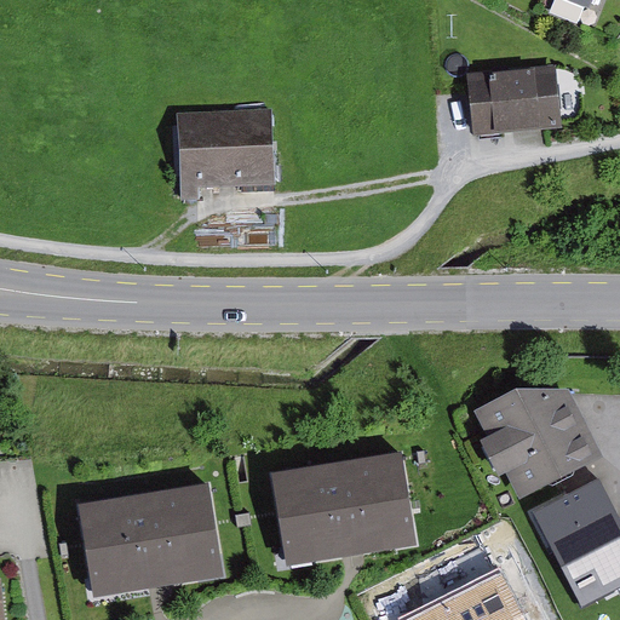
[(554,0),(550,11),(578,22),(585,5),(591,7),(593,0),(554,0)]
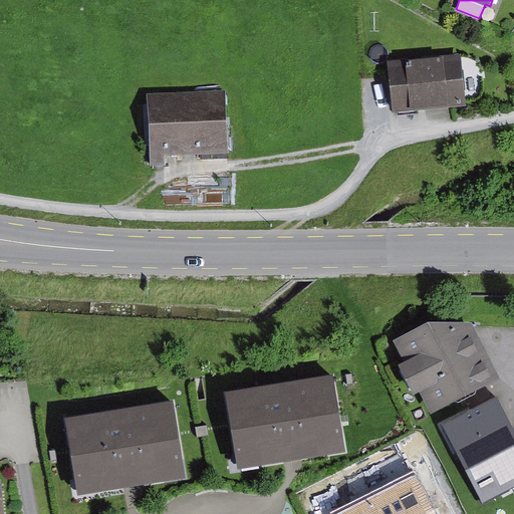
[(388,59),(393,110),(467,103),(462,52),(388,59)]
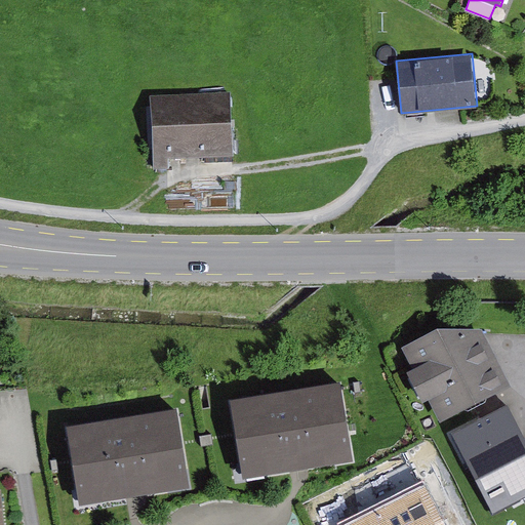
[(231,90),(150,93),(153,169),(169,168),(169,157),(234,154),(231,90)]
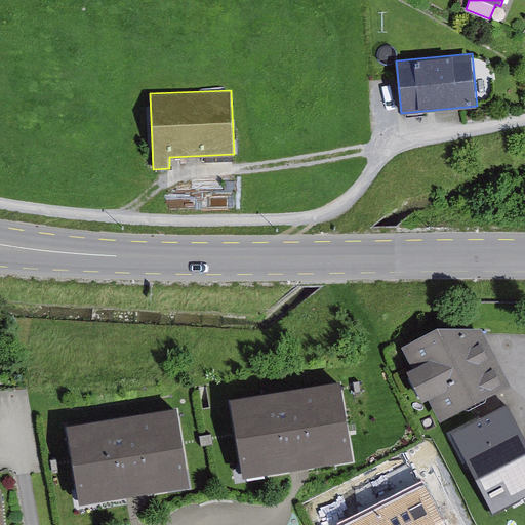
[(438,323),(399,344),(410,364),(404,367),(421,401),(428,397),(441,421),(513,384),(482,325),(438,323)]
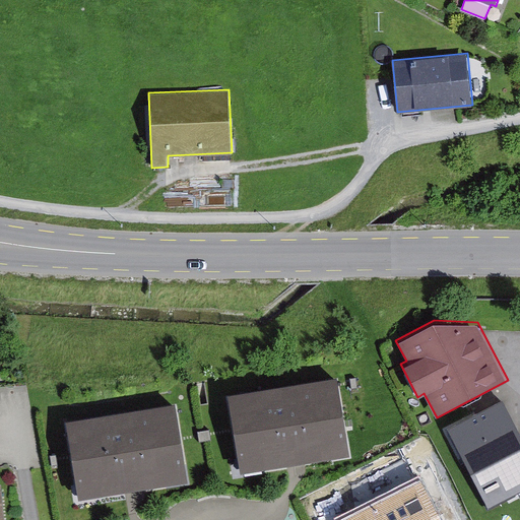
[(339,372),(224,390),(239,475),(353,457),(339,372)]
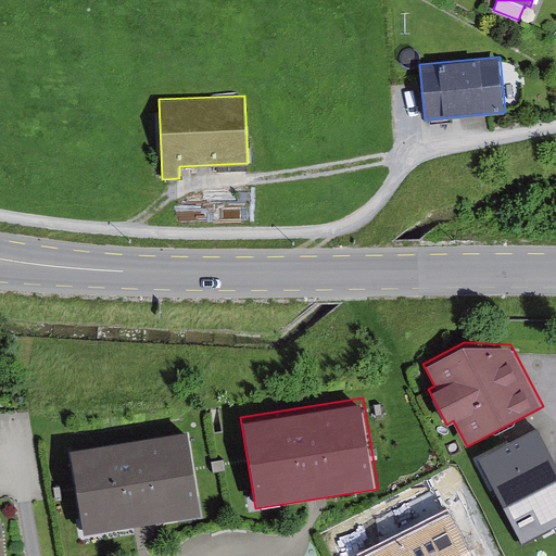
[(190,426),(67,445),(81,533),(205,513),(190,426)]
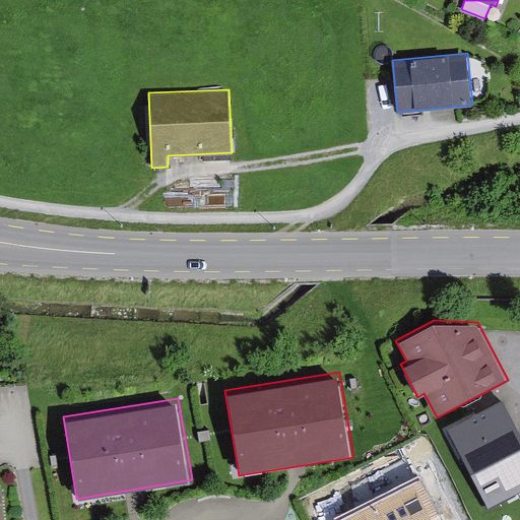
[(519,433),(503,399),(449,427),(489,505),(519,489),(519,433)]
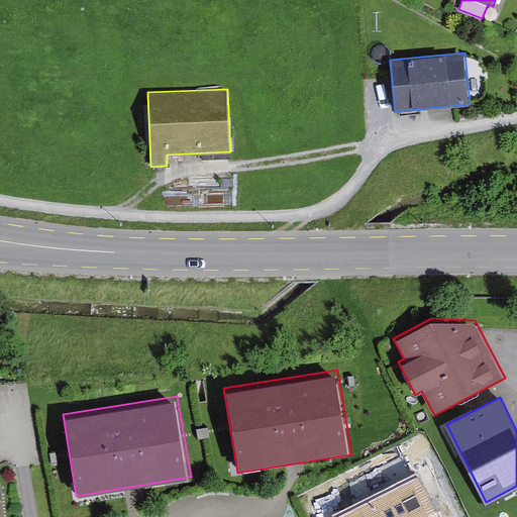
[(439,516),(419,477),(339,516),(439,516)]
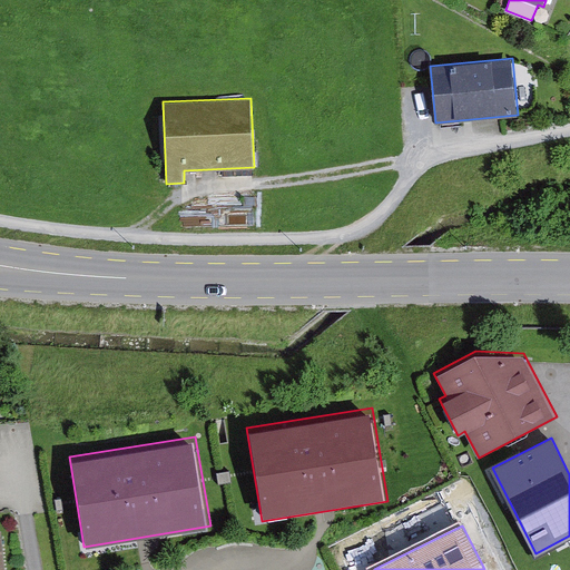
All buildings are outlined.
